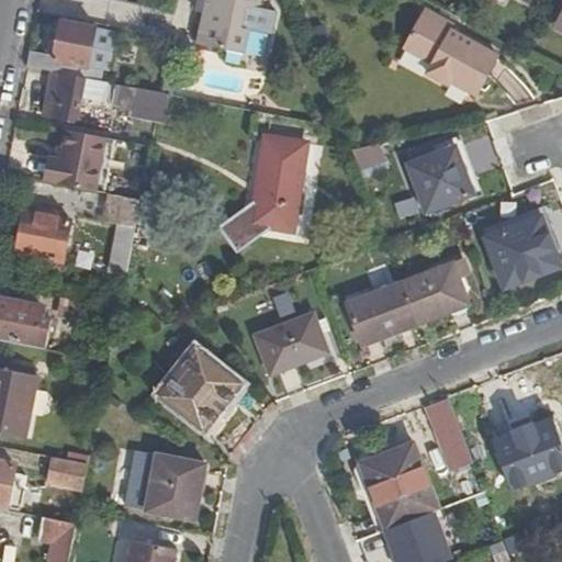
[(199,46),(245,55),(250,30),(259,32),(265,10),(262,9),(263,0),(203,0),(206,1),(199,46)]
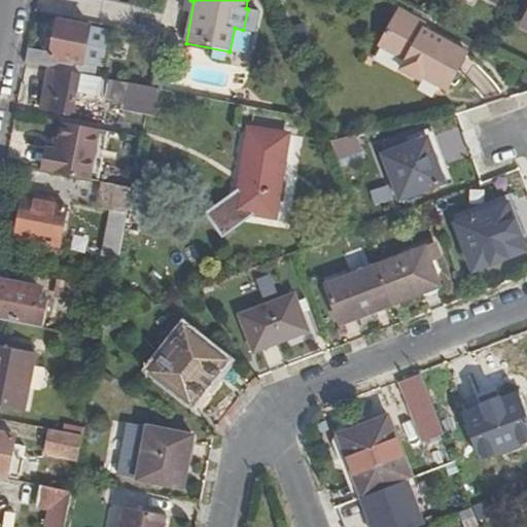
[(400,10),(397,15),(419,27),(422,22),(400,10)]
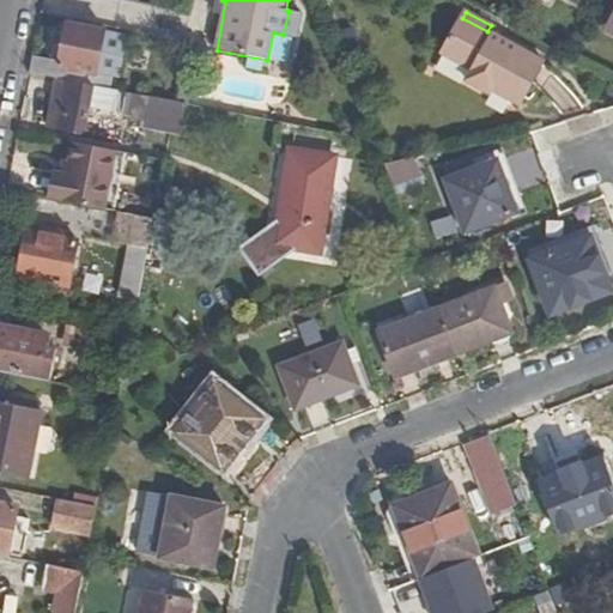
[(542,62),(487,31),(462,18),(442,54),(472,72),(466,82),(490,95),(493,89),(519,104),(542,62)]
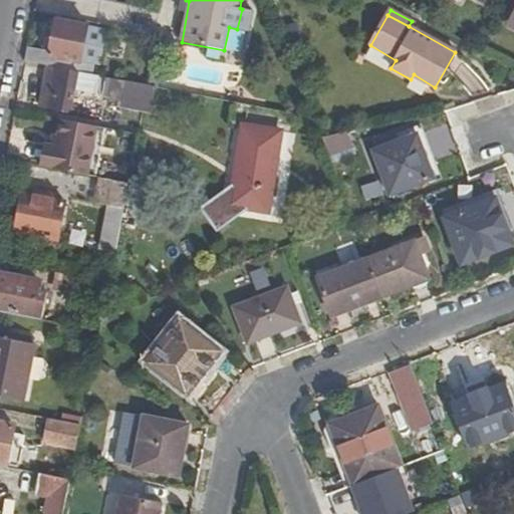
[(52,52),(29,48),(26,62),(50,67),(94,75),(96,64),(91,63),(95,42),(84,40),(86,28),(58,23),(52,52)]
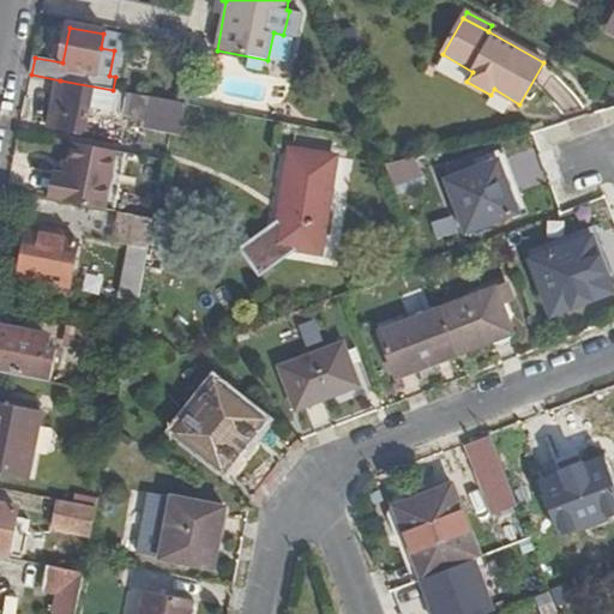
[(112,113),(116,91),(113,90),(60,80),(50,127),(85,134),(90,109),(112,113)]
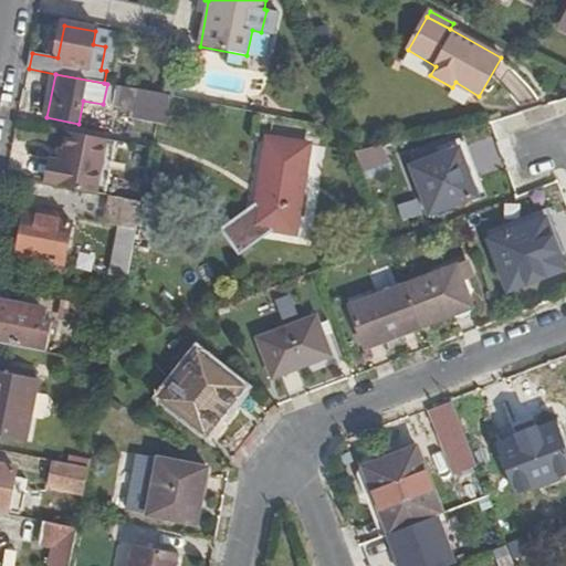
[(164,95),(174,97),(176,83),(166,82),(164,95)]
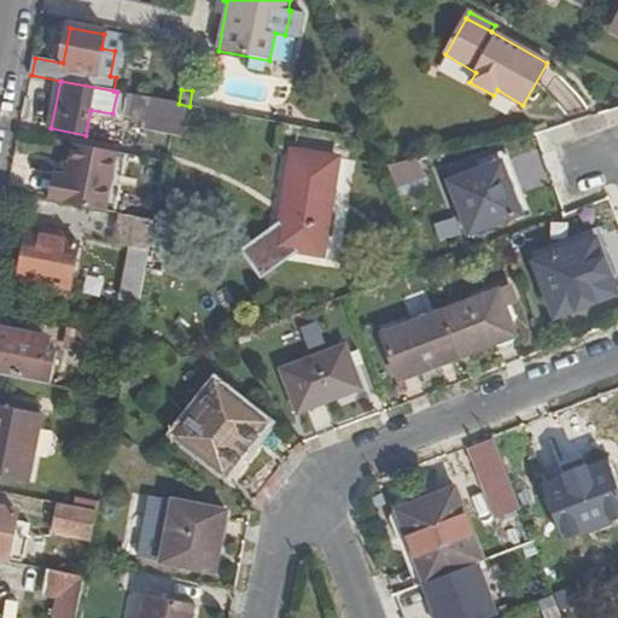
[(179,104),(130,94),(127,117),(151,121),(150,129),(173,133),(179,104)]
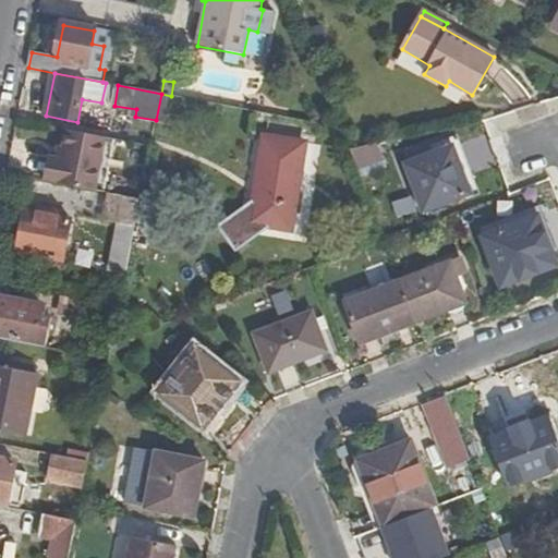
[(161,94),(156,120),(166,122),(171,96),(161,94)]
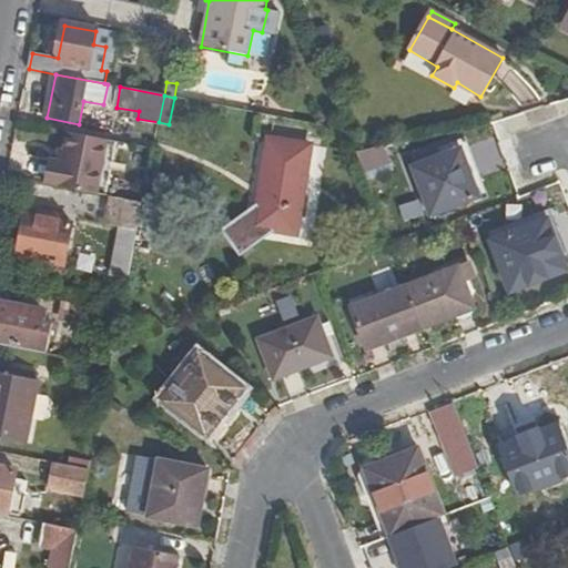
[(108,196),(118,142),(70,133),(67,151),(64,162),(57,161),(52,185),(108,196)]
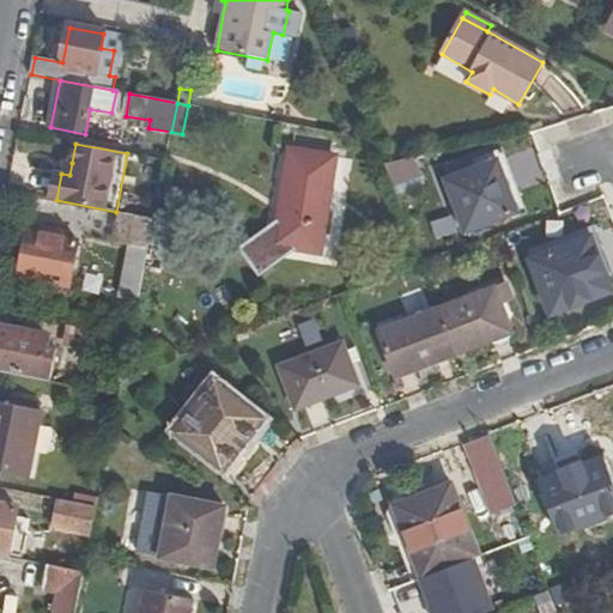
[(335,158),(291,151),(277,247),(321,254),(335,158)]
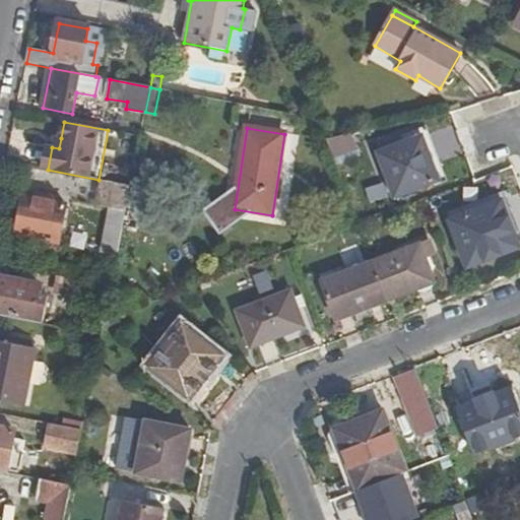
[(328,139),(335,159),(358,151),(351,134),(328,139)]
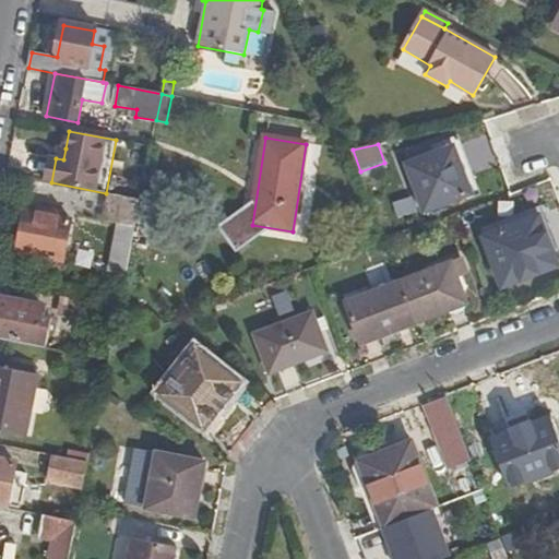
[(63,159),(66,149),(58,147),(56,158),(63,159)]
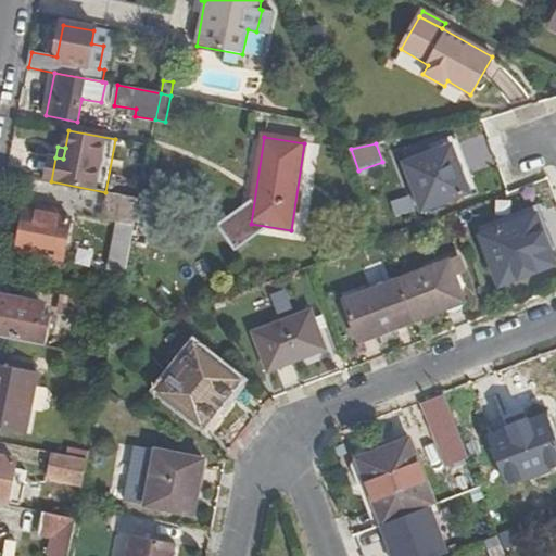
[(452,148),(407,165),(425,211),(460,198),(456,185),(464,181),(452,148)]
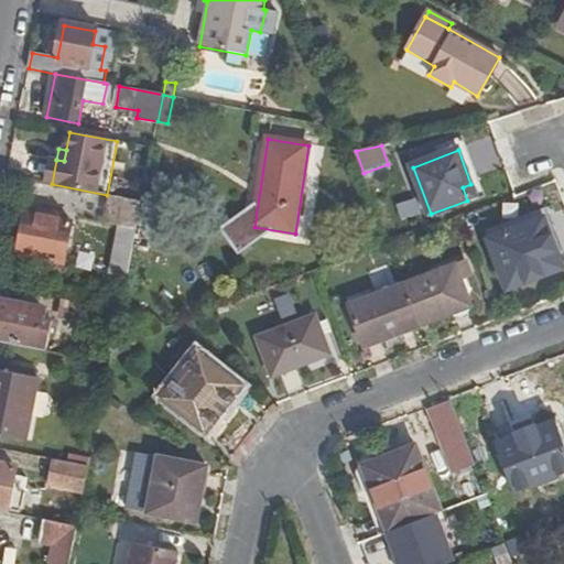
[(46,183),(52,184),(56,160),(52,159),(46,183)]
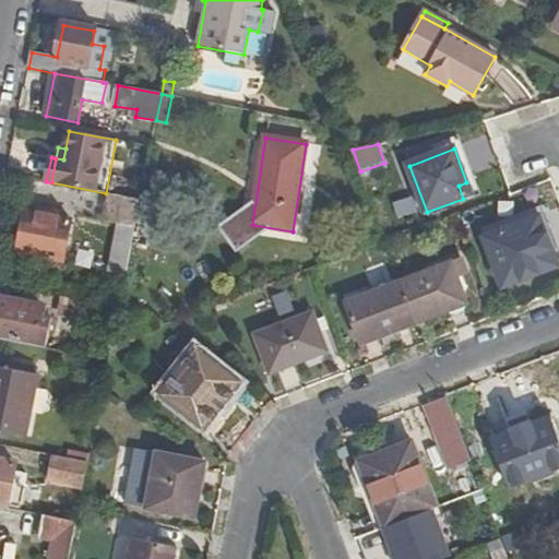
[(158,181),(146,179),(143,195),(155,199),(158,181)]
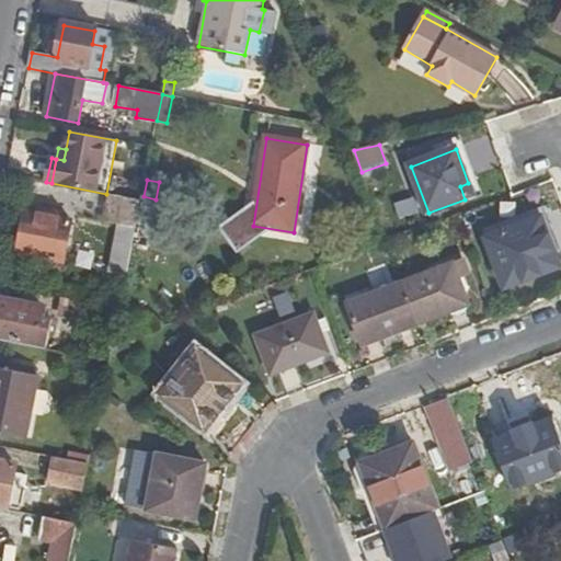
[(127,275),(142,202),(110,195),(105,220),(121,222),(111,272),(127,275)]
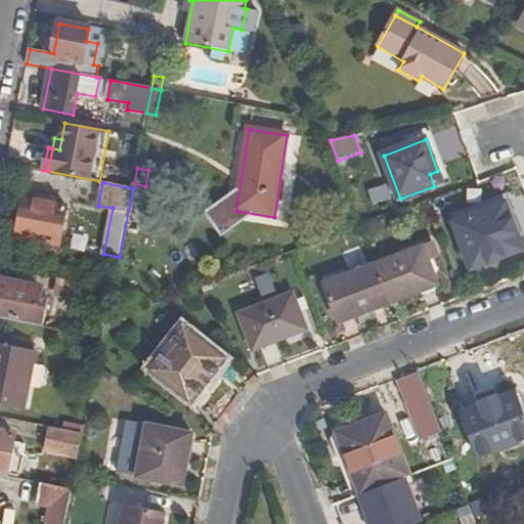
[(17,236),(59,245),(67,207),(26,199),(17,236)]
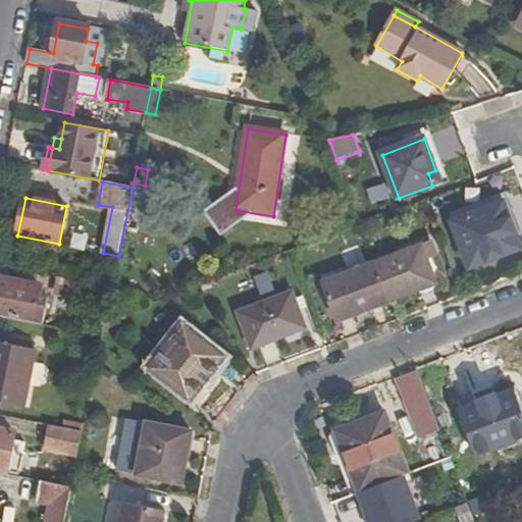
[(504,203),(452,223),(470,268),(521,249),(504,203)]
